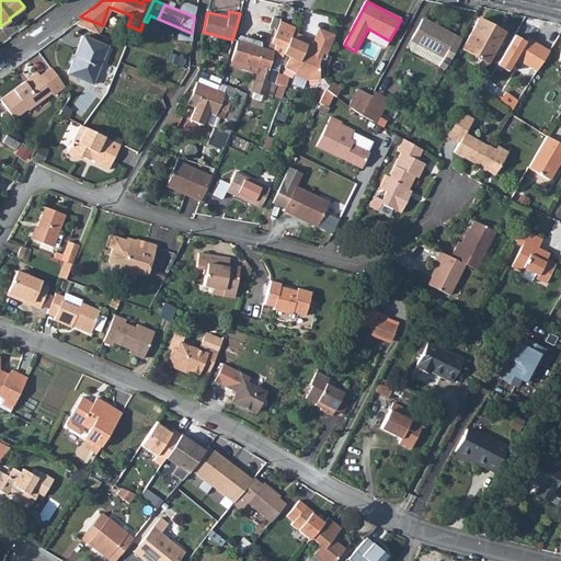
[(423,20),(411,41),(443,58),(437,68),(444,71),(445,69),(459,44),(453,39),(454,36),(423,20)]
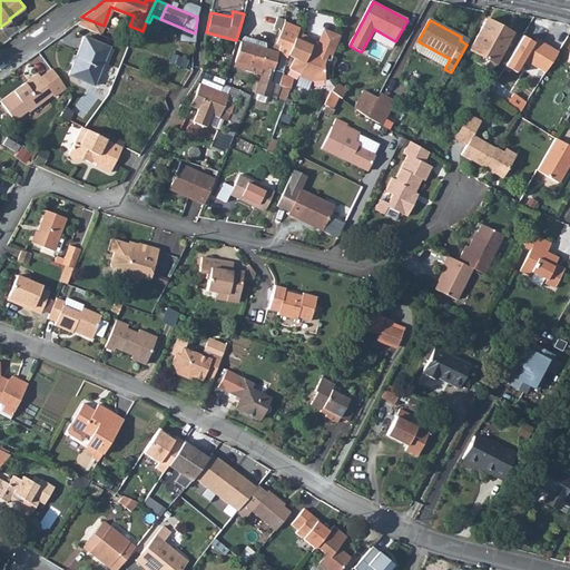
[(487,21),(470,51),(495,65),(512,35),(487,21)]
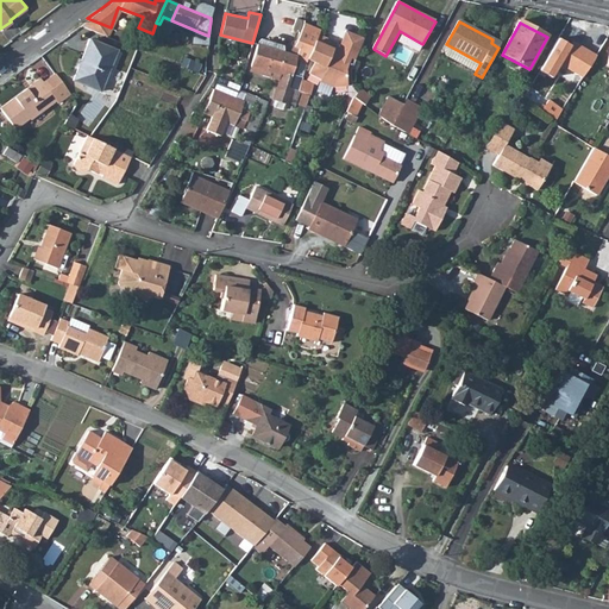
[(320,30),(302,24),(294,46),(300,48),(296,57),(308,62),(309,60),(319,35),(320,30)]
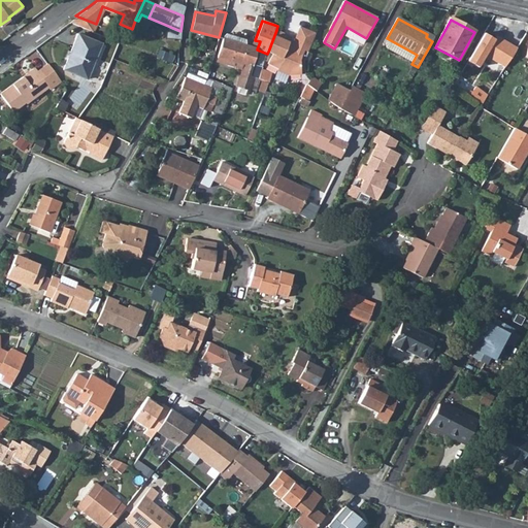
[(276,30),(268,52),(272,55),(268,64),(278,69),(277,71),(289,77),(301,74),(304,74),(303,71),(303,67),(303,64),(304,62),(309,47),(316,34),(300,27),(292,45),(288,42),(289,39),(288,38),(284,34),(276,30)]
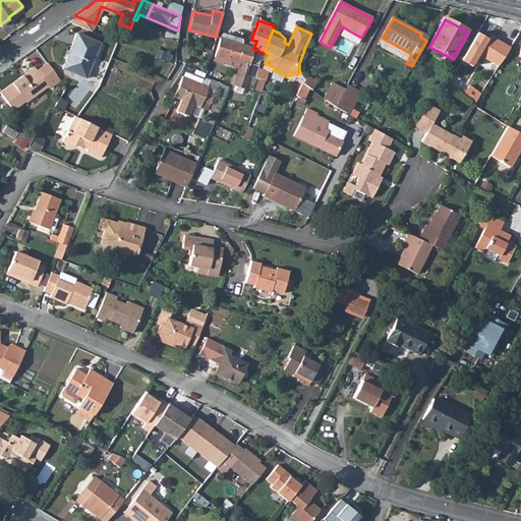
[(471,45),(471,51),(500,57),(505,31),(484,26),(480,47),(471,45)]
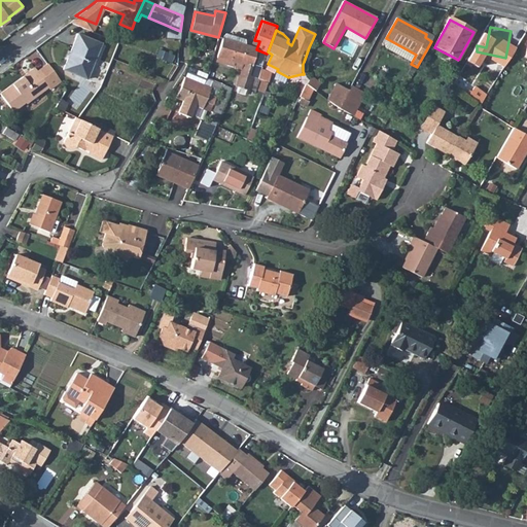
[(75,33),(61,68),(85,78),(100,42),(75,33)]
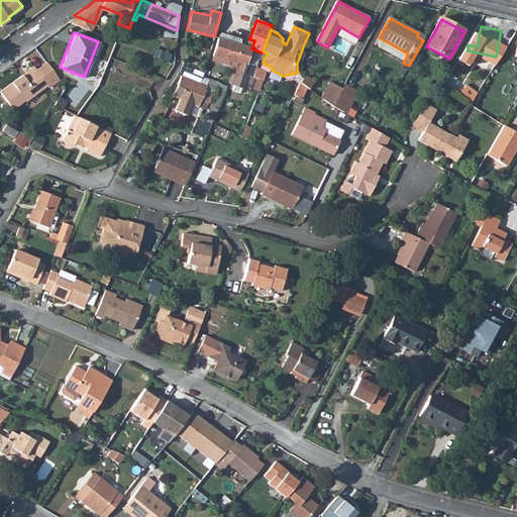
[(247,77),(242,75),(246,63),(251,48),(218,37),(212,55),(225,60),(224,64),(229,66),(231,66),(232,66),(234,64),(235,63),(236,63),(230,84),(243,89),(247,77)]
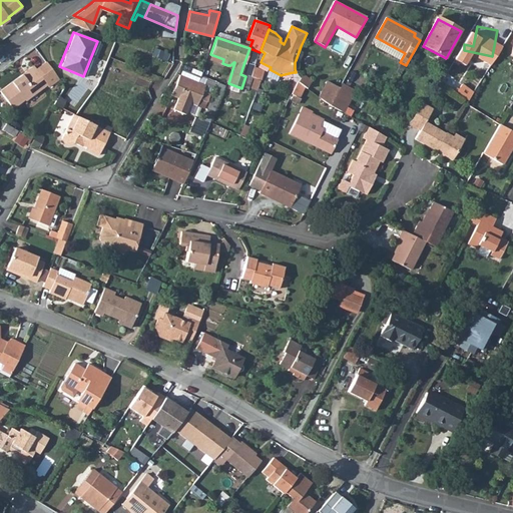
[(405,53),(376,37),(373,43),(374,47),(400,62),(405,53)]
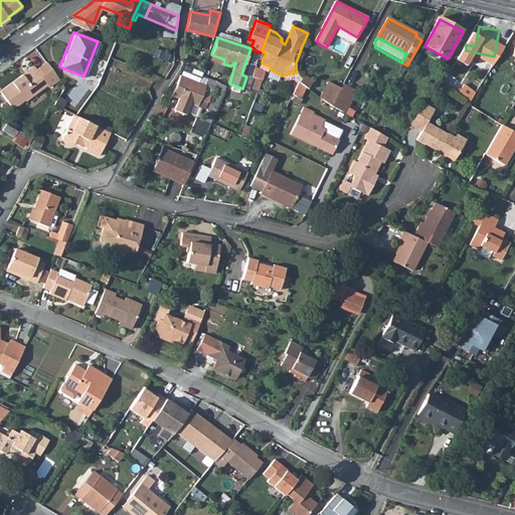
[(34,67),(0,92),(0,93),(12,110),(25,101),(26,102),(47,86),(49,88),(59,79),(50,68),(46,62),(36,70),(34,67)]
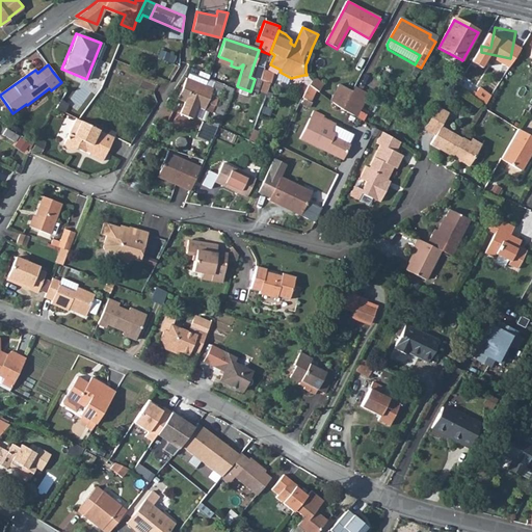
[(254,64),(249,77),(255,79),(259,80),(263,71),(264,69),(254,64)]
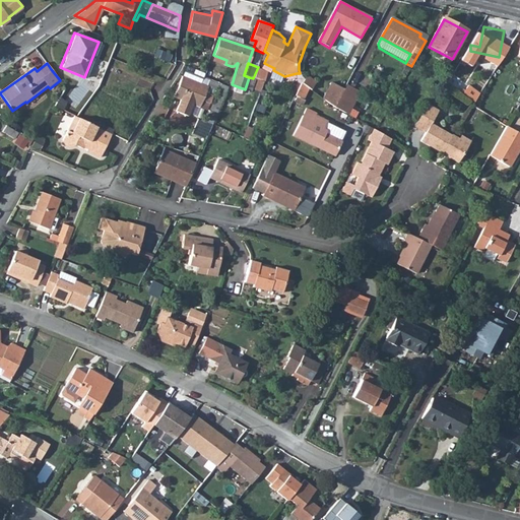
[(257,69),(253,78),(264,82),(267,73),(257,69)]
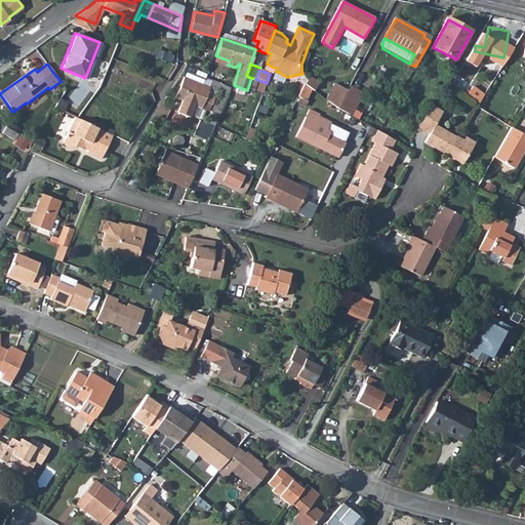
[(184,98),(178,111),(191,115),(195,104),(202,107),(210,87),(185,77),(176,96),(184,98)]
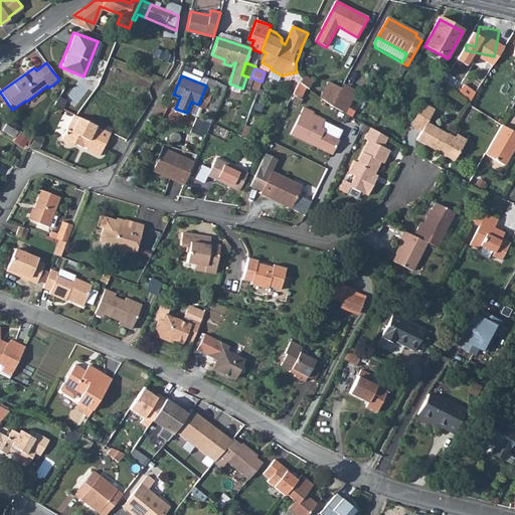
[(302,79),(299,82),(307,88),(308,90),(313,82),(305,75),(302,79)]
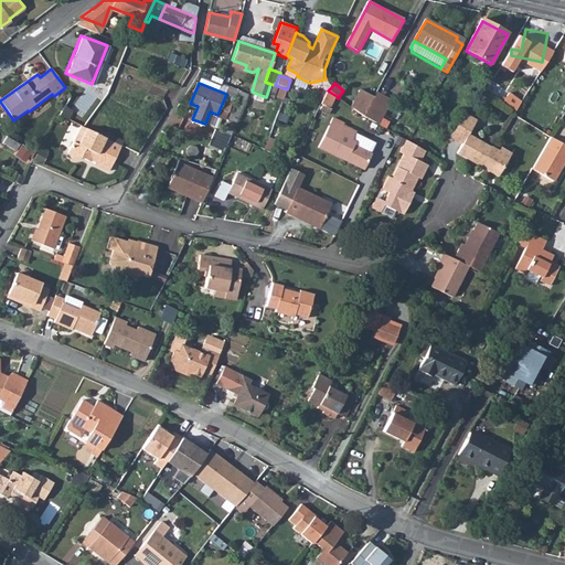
[(363,88),(353,107),(365,115),(370,106),(375,96),(363,88)]
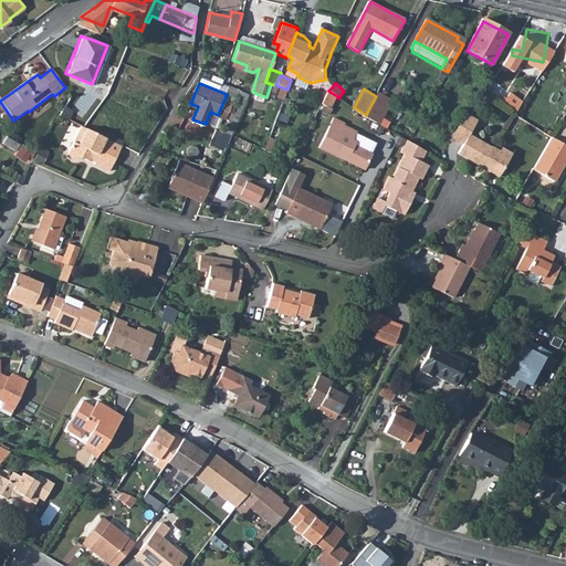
[(328,91),(322,104),(331,108),(337,96),(328,91)]
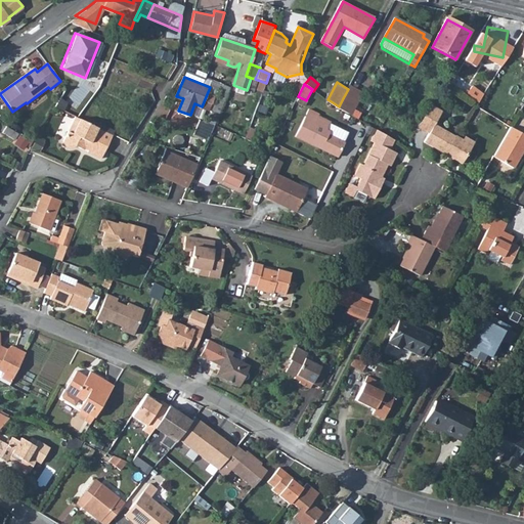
[(479,102),(484,94),(473,86),(468,94),(479,102)]
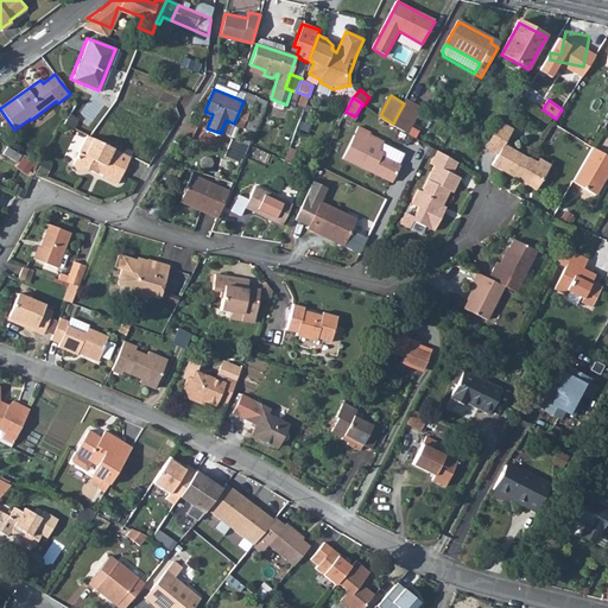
[(398,114),(415,122),(420,112),(404,103),(398,114)]
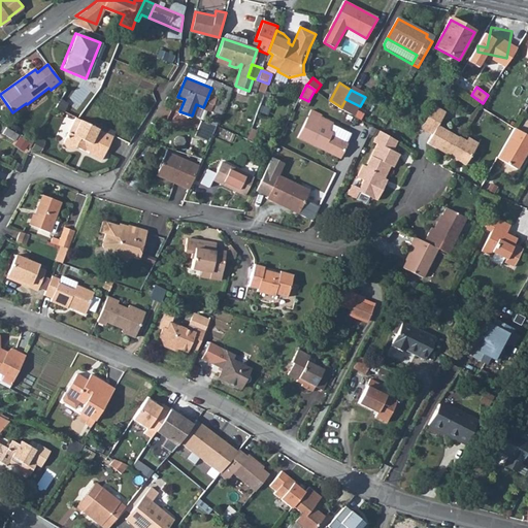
[(345,99),(341,107),(354,116),(355,116),(360,106),(345,99)]
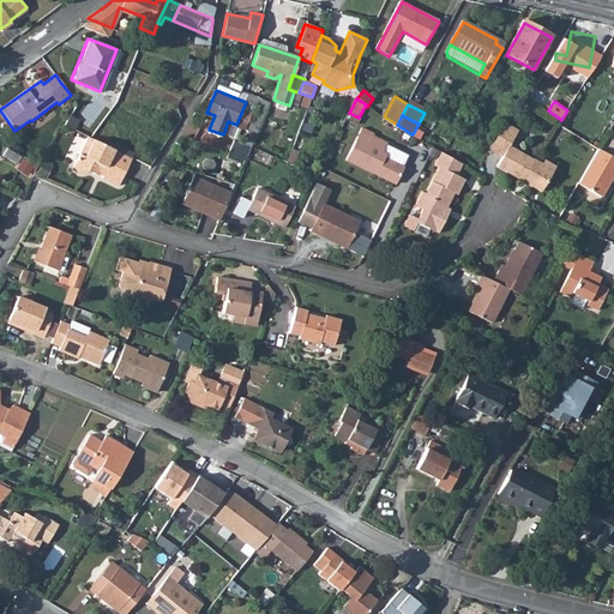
[(505,124),(489,149),(504,157),(498,167),(522,181),(524,178),(528,180),(529,181),(529,185),(542,192),(553,174),(541,168),(543,163),(534,158),(533,158),(510,146),(518,131),(505,124)]
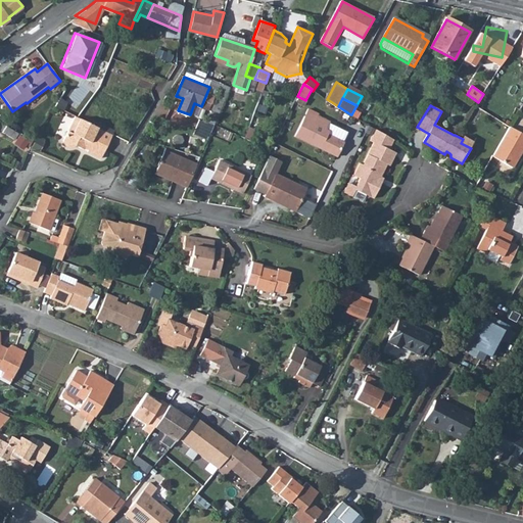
[(192,119),(171,108),(167,119),(187,129),(192,119)]
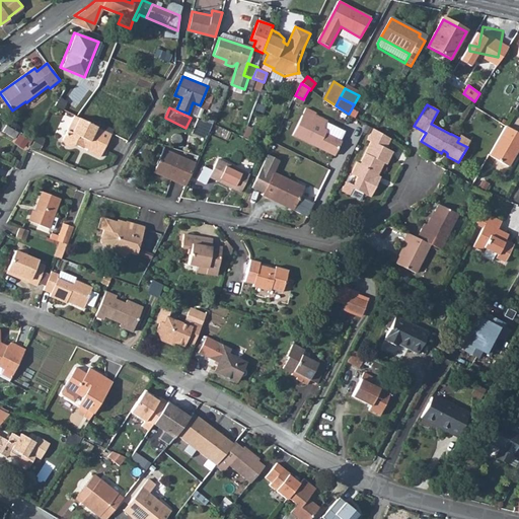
[(307,107),(293,134),(313,145),(314,142),(322,147),(324,148),(324,151),(334,155),(342,140),(325,132),(326,128),(323,126),(326,121),(314,115),(315,113),(307,107)]
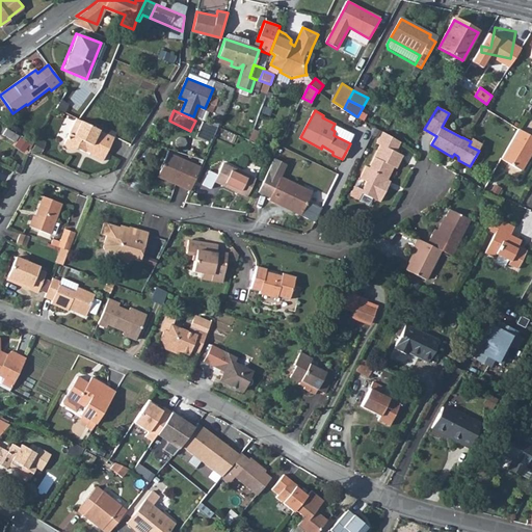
[(65,141),(64,144),(64,148),(65,150),(68,151),(69,152),(71,153),(73,152),(75,151),(77,149),(85,153),(89,144),(92,145),(89,154),(103,161),(114,137),(76,118),(65,141)]
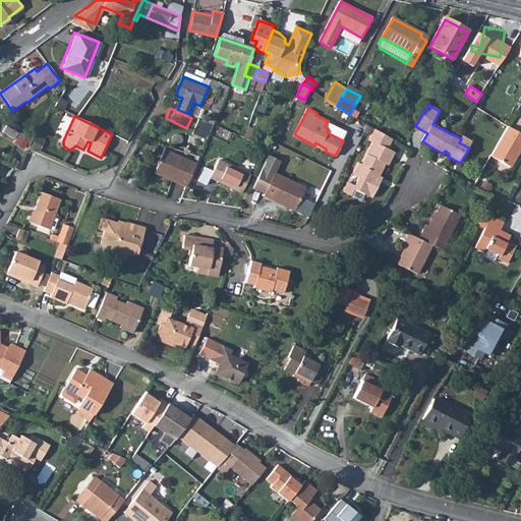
[(198,118),(196,125),(210,130),(213,124),(198,118)]
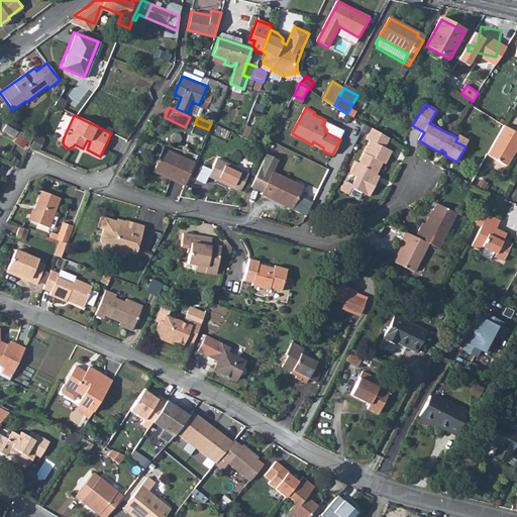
[(516,133),(503,126),(487,156),(507,167),(516,147),(516,133)]
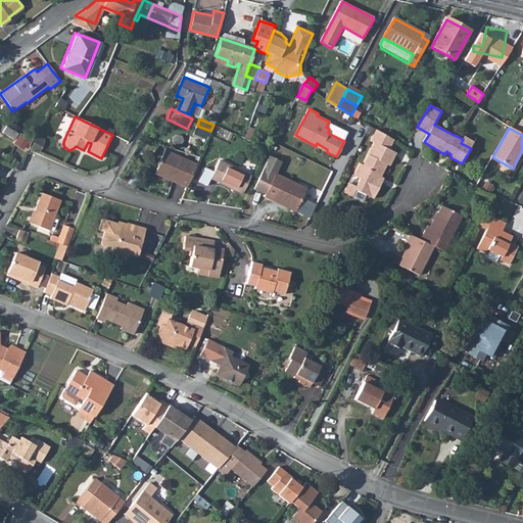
[(6,129),(3,135),(14,141),(17,135),(6,129)]
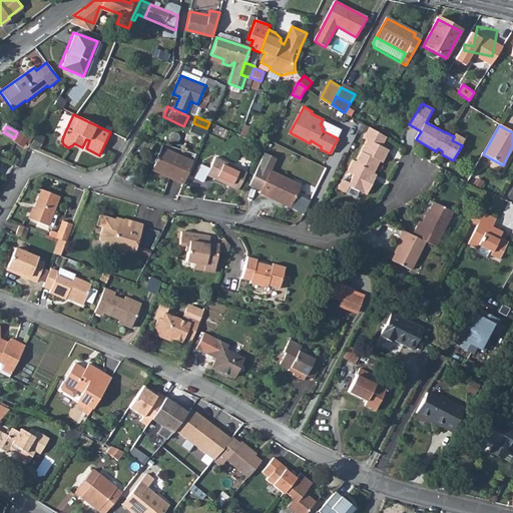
[(385,137),(368,128),(363,139),(366,141),(355,162),(352,161),(346,173),(352,176),(347,186),(360,193),(365,195),(372,180),(370,178),(378,161),(381,162),(387,149),(380,146),(385,137)]
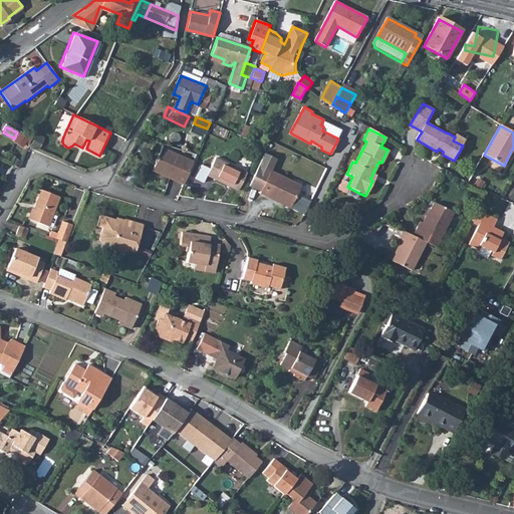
[(455,137),(453,141),(463,146),(466,140),(456,135),(455,137)]
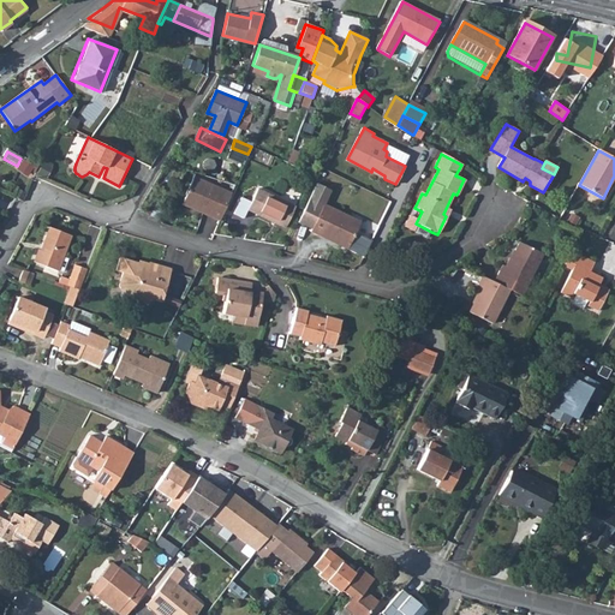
[(220,222),(232,193),(193,178),(184,203),(196,208),(195,212),(220,222)]
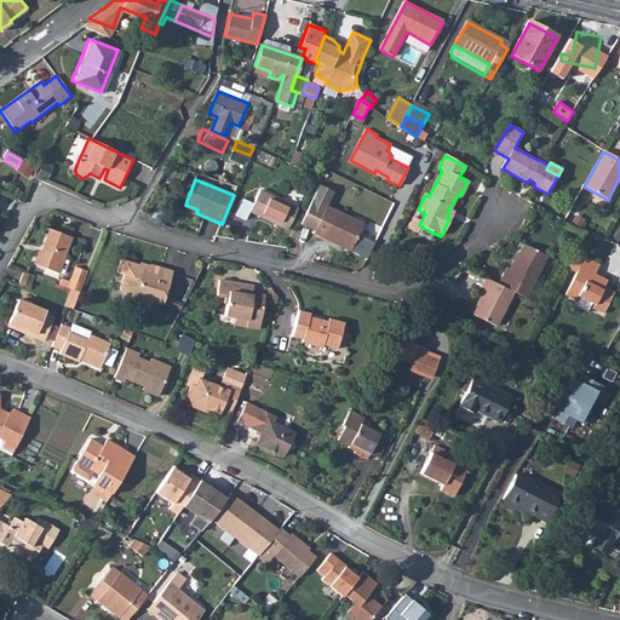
[(320,184),(302,224),(316,230),(315,233),(340,245),(342,241),(354,247),(366,223),(328,205),(336,190),(320,184)]
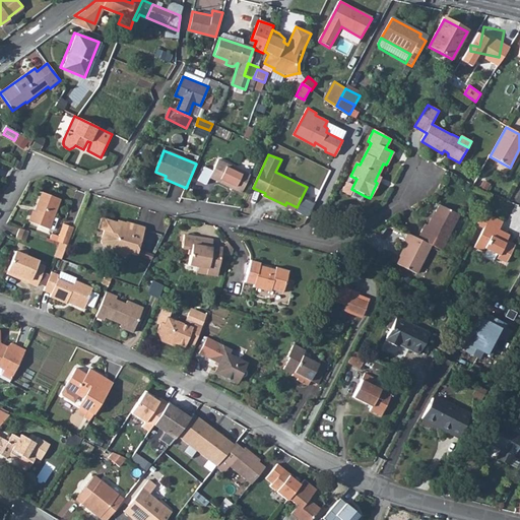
[(218,160),(209,179),(241,194),(250,176),(218,160)]
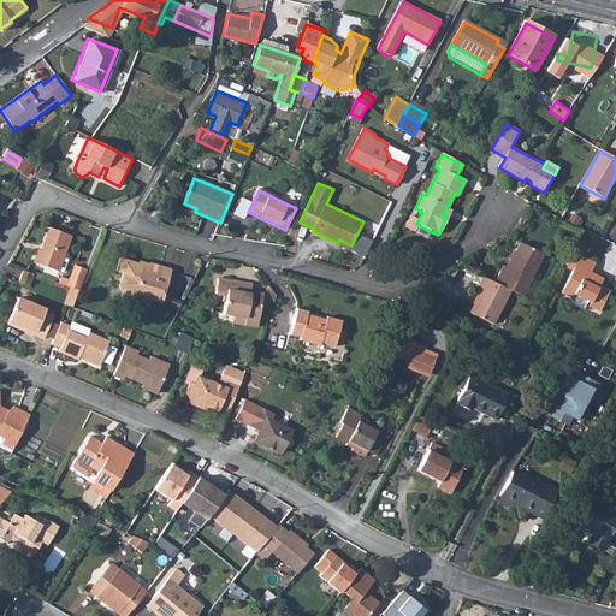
[(422,212),(415,208),(406,229),(428,240),(432,232),(416,224),(422,212)]
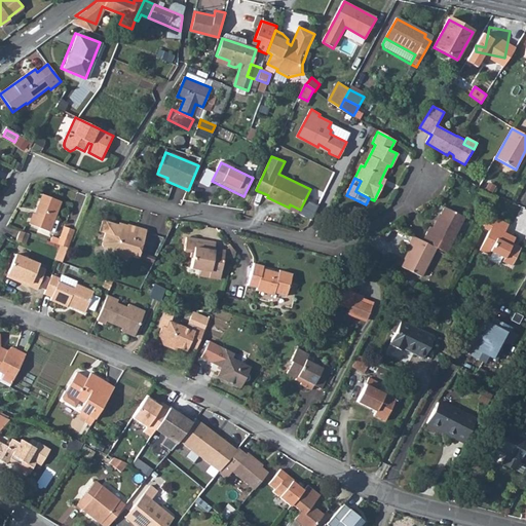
[(29,224),(49,232),(61,201),(42,194),(35,214),(33,213),(29,224)]
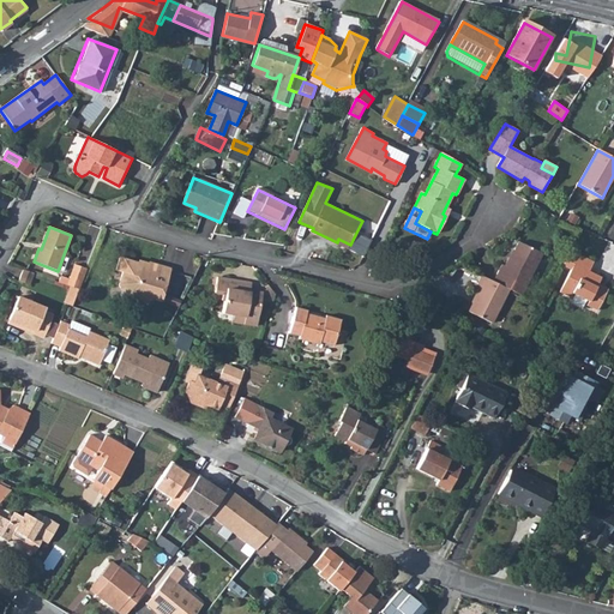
[(350,245),(338,239),(337,242),(349,248),(350,245)]
